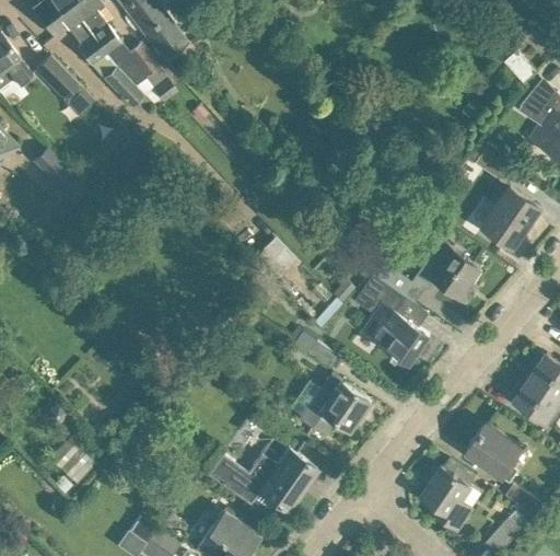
[(107,56),(65,0),(43,0),(32,9),(54,38),(67,30),(85,55),(81,58),(91,68),(107,56)]
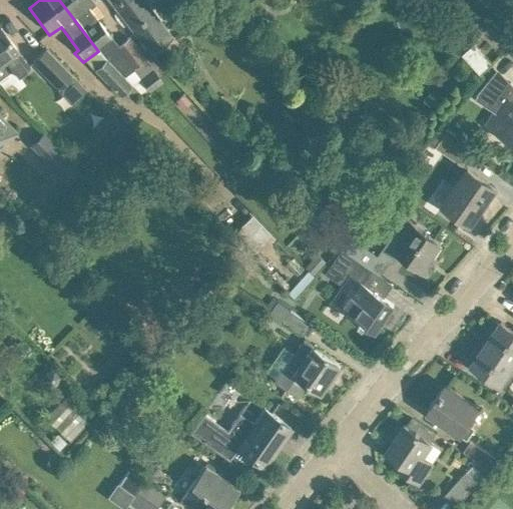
[(59,0),(98,51),(104,59),(106,58),(107,60),(124,78),(146,61),(130,40),(117,49),(86,8),(96,1),(95,0),(59,0)]
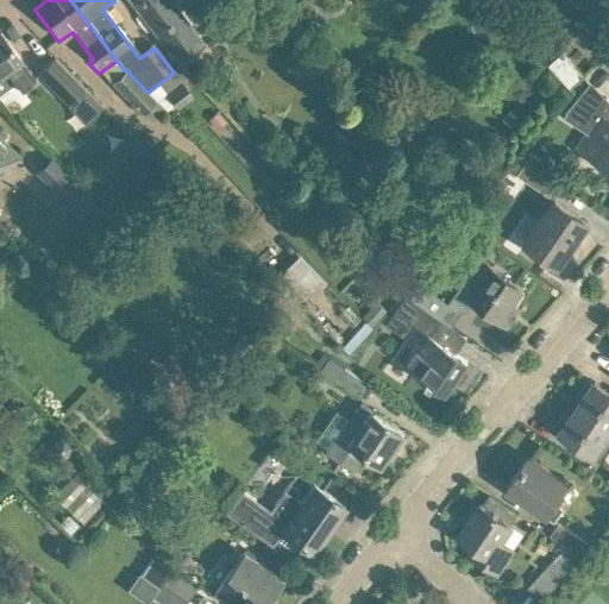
[(127,0),(179,67),(203,48),(168,0),(127,0)]
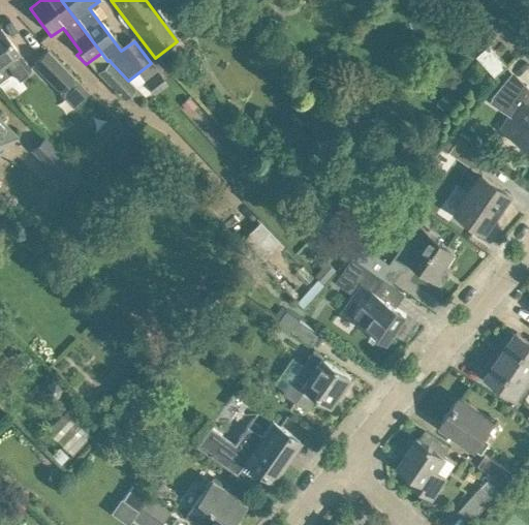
[(0,31),(0,84),(13,74),(18,82),(30,72),(17,55),(18,54),(0,31)]
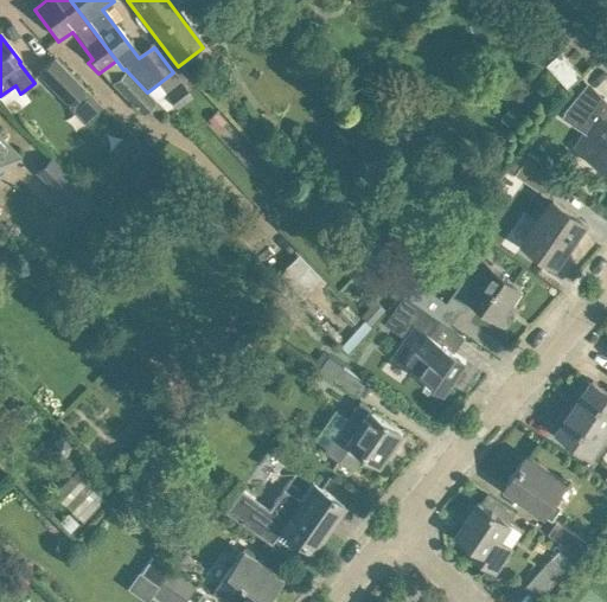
[(561,55),(549,65),(547,66),(568,91),(582,78),(561,55)]
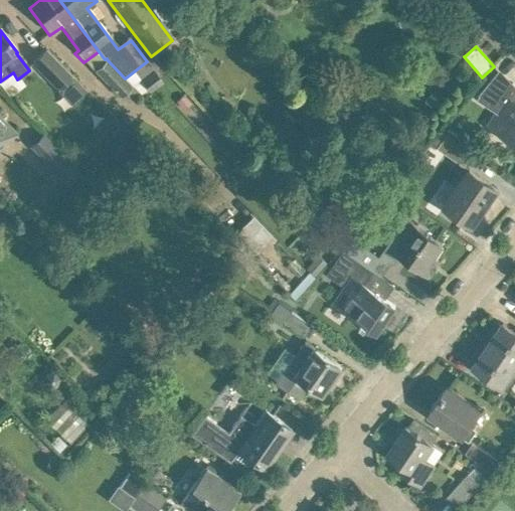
[(73,107),(88,94),(46,52),(32,65),(73,107)]
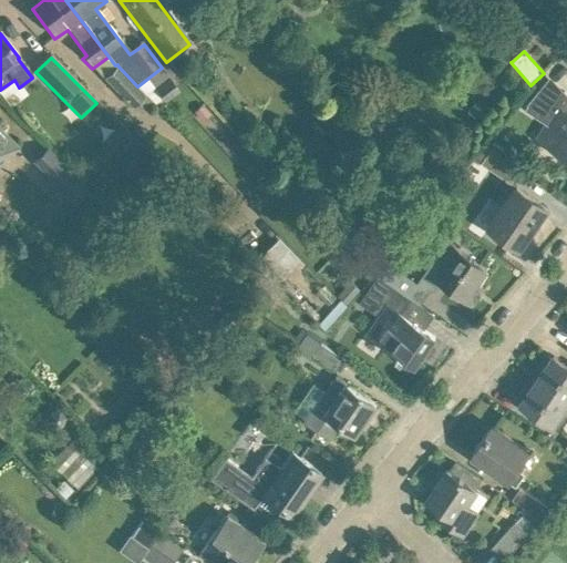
[(148,98),(137,86),(119,67),(103,81),(133,112),(148,98)]
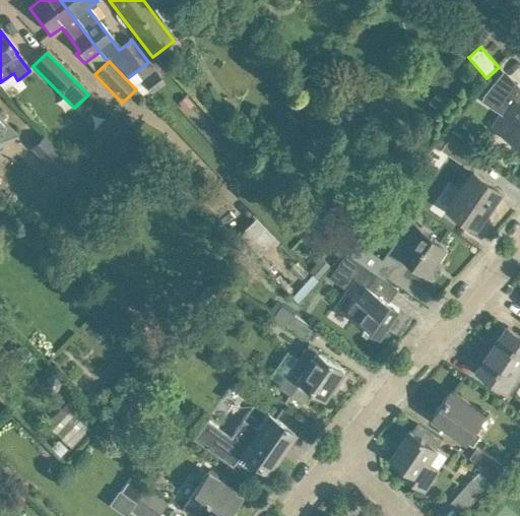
[(502,77),(472,115),(519,146),(519,88),(518,86),(514,89),(502,77)]
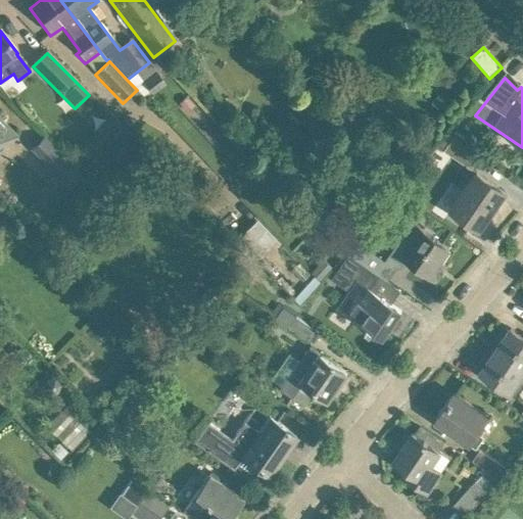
[(0,153),(16,138),(0,121),(0,153)]
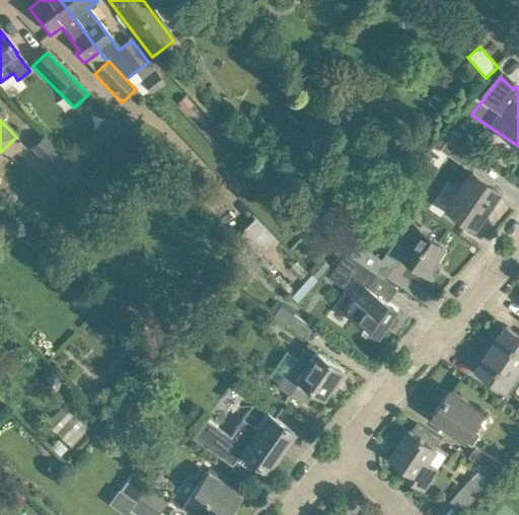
[(44,136),(29,150),(54,175),(68,161),(44,136)]
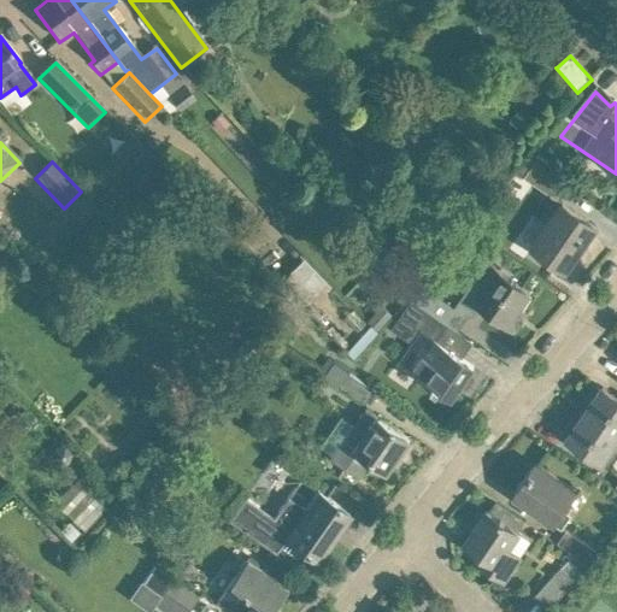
[(569,186),(536,163),(526,180),(558,201),(569,186)]
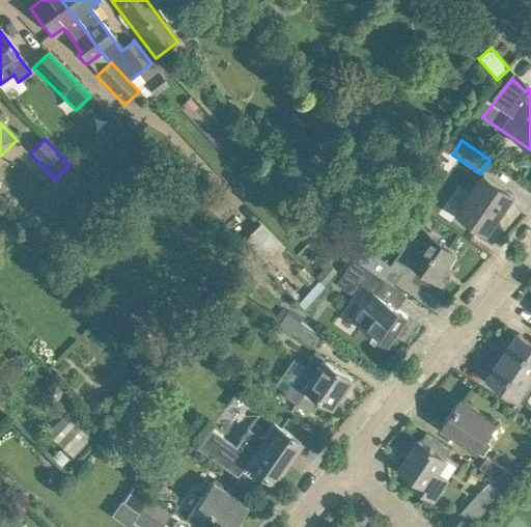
[(486,236),(513,197),(484,177),(457,216),(486,236)]
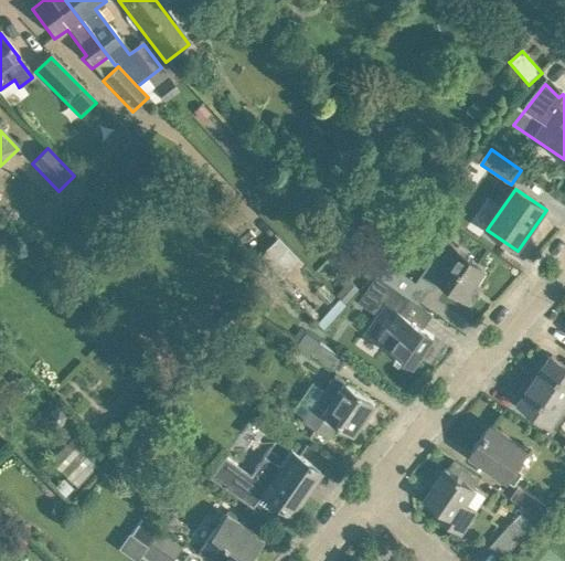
[(422,279),(435,289),(439,283),(470,304),(481,287),(476,284),(484,271),(446,244),(422,279)]
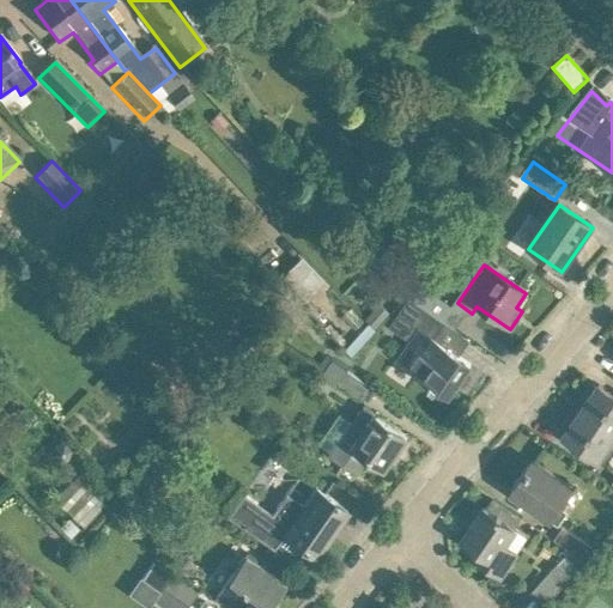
[(423,289),(413,303),(455,332),(465,318),(423,289)]
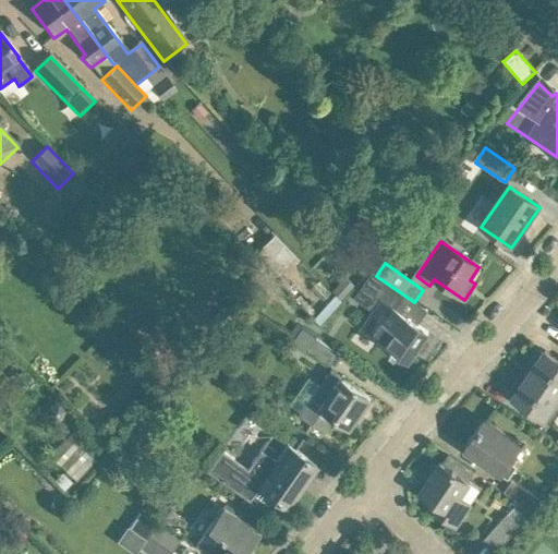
[(391,351),(390,353),(396,358),(397,356),(409,363),(428,335),(395,311),(404,297),(413,303),(414,302),(376,276),(373,274),(354,301),(372,314),(361,330),(391,351)]
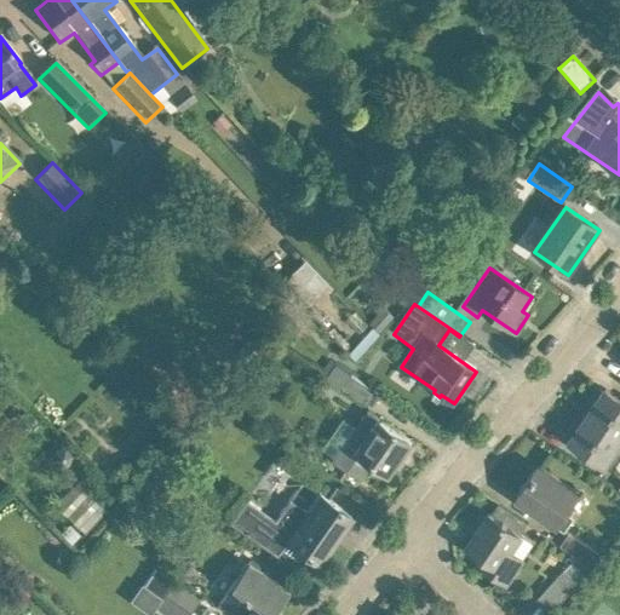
[(263,340),(252,352),(260,358),(269,357),(275,350),(263,340)]
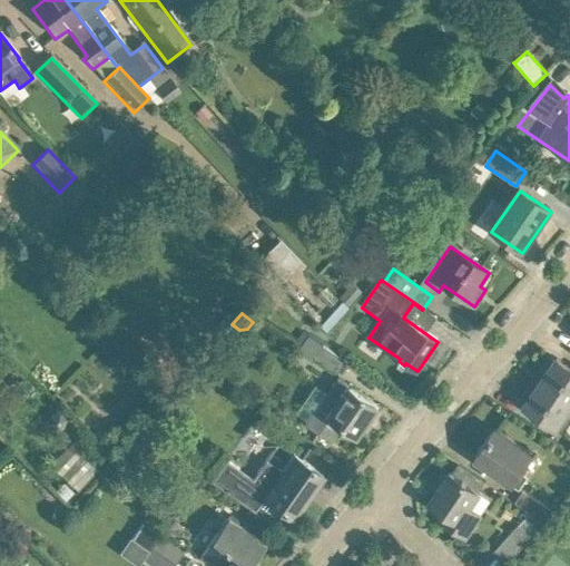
[(345,363),(323,348),(310,339),(297,355),(311,364),(314,360),(337,376),(345,363)]
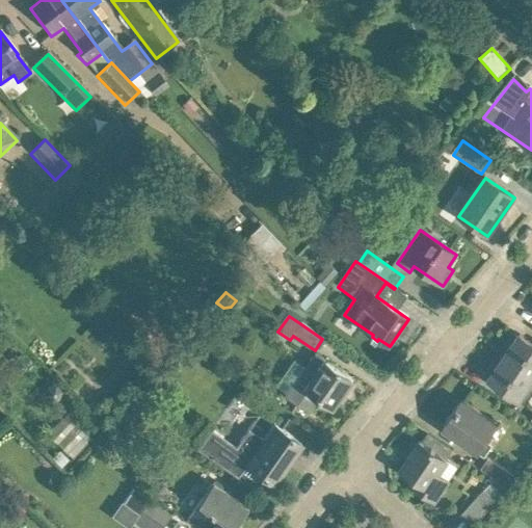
[(500,355),(531,377),(531,345),(520,337),(519,338),(513,336),(500,355)]
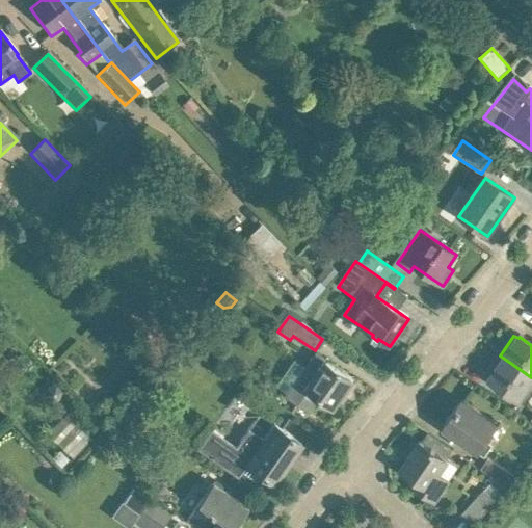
[(353,381),(316,355),(289,395),(311,411),(319,400),(334,410),(353,381)]
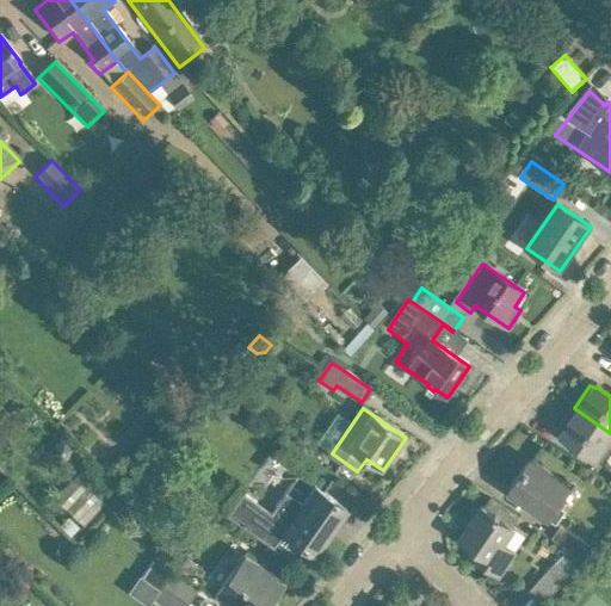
[(563,436),(561,438),(603,465),(610,452),(610,449),(604,445),(610,436),(610,433),(574,408),(557,432),(563,436)]
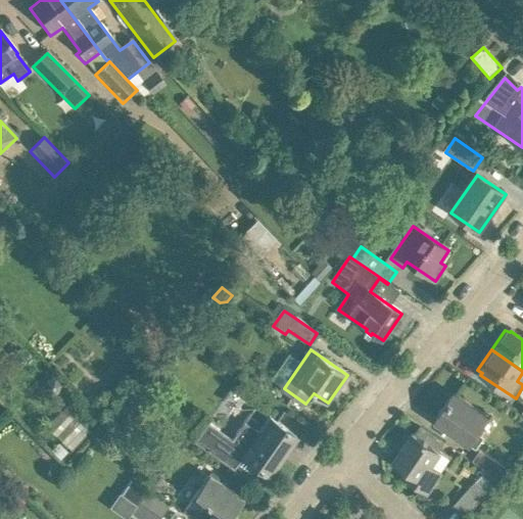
[(454,396),(435,423),(477,452),(485,439),(479,435),(489,421),(454,396)]
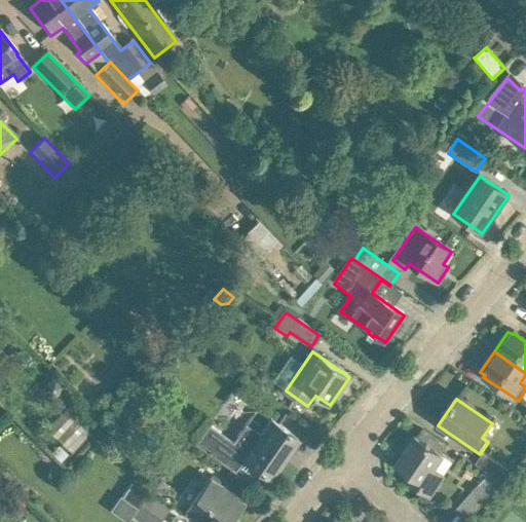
[(269,481),(298,440),(270,421),(261,436),(247,425),(233,445),(209,427),(195,447),(220,463),(234,475),(237,471),(252,481),(258,473),(269,481)]
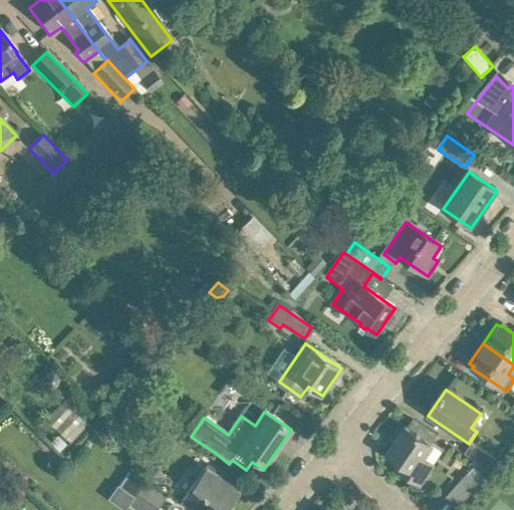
[(442,453),(406,429),(388,455),(402,465),(398,471),(420,486),(442,453)]
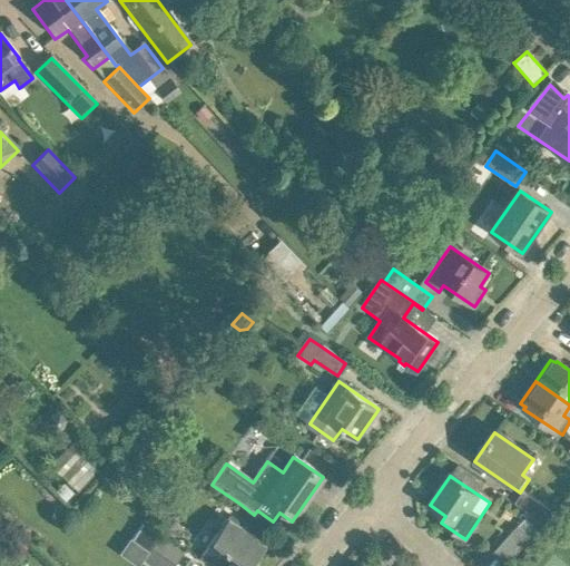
[(516,506),(530,515),(546,526),(556,515),(524,494),(516,506)]
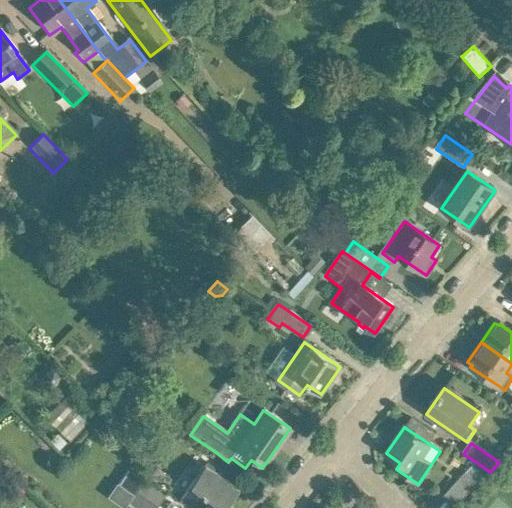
[(476,462),(443,498),(452,507),(458,507),(490,472),(476,462)]
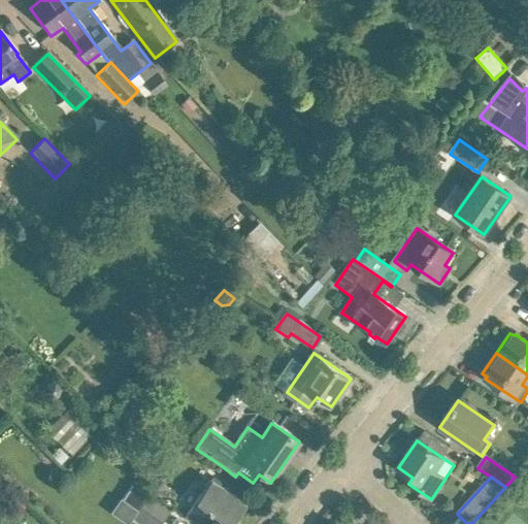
[(185,519),(191,523),(219,523),(221,521),(224,523),(234,523),(245,506),(210,482),(185,519)]
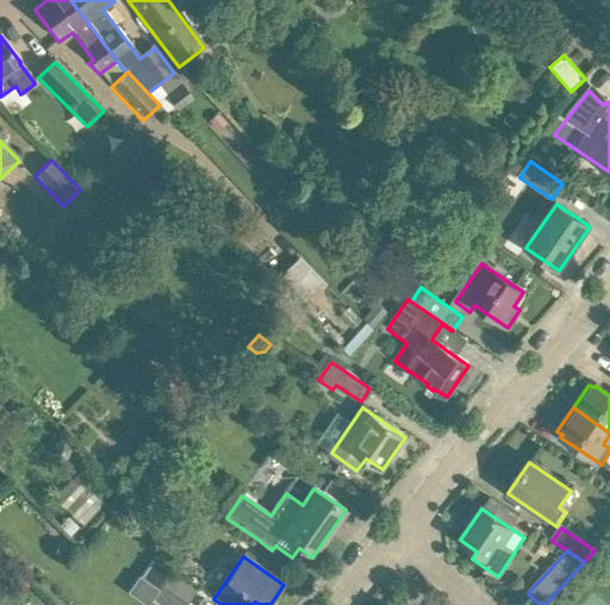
[(138,591),(151,600),(157,604),(184,604),(162,591),(159,588),(168,578),(154,568),(138,591)]
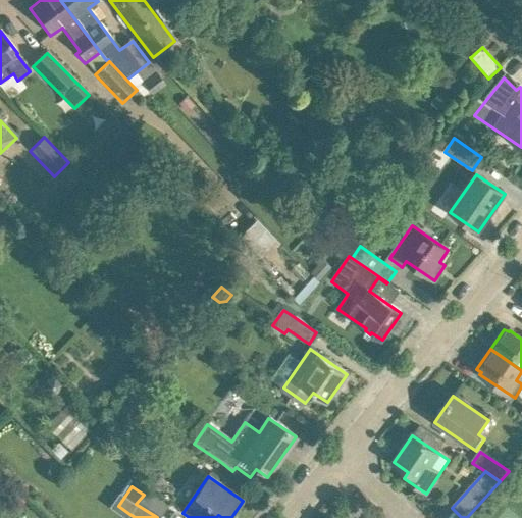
[(136,504),(139,506),(157,517),(161,517),(167,509),(146,495),(146,497),(144,495),(136,504)]
